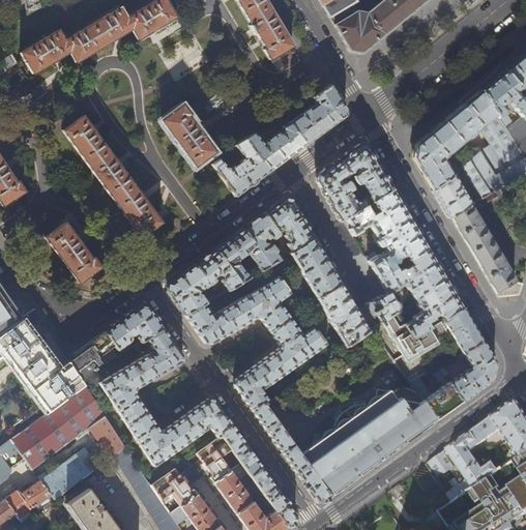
[(23,53),(35,74),(71,52),(79,63),(93,54),(120,38),(123,36),(135,30),(141,39),(178,17),(168,0),(158,0),(129,18),(123,7),(67,40),(61,31),(23,53)]
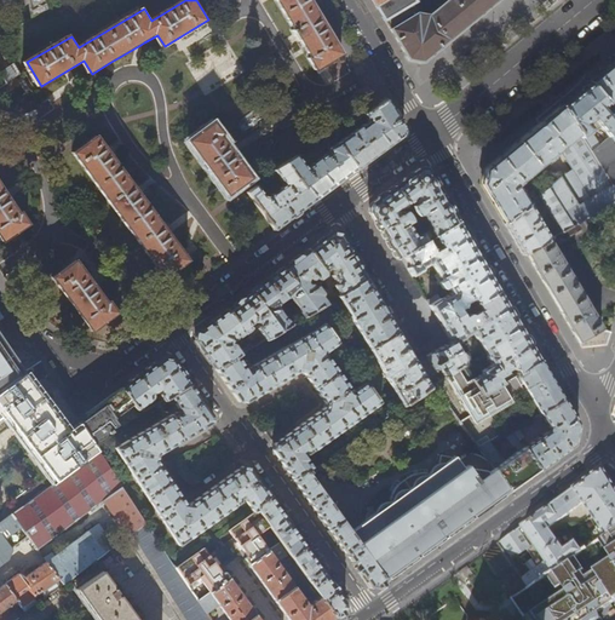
[(34,0),(38,18),(53,10),(52,0),(34,0)]
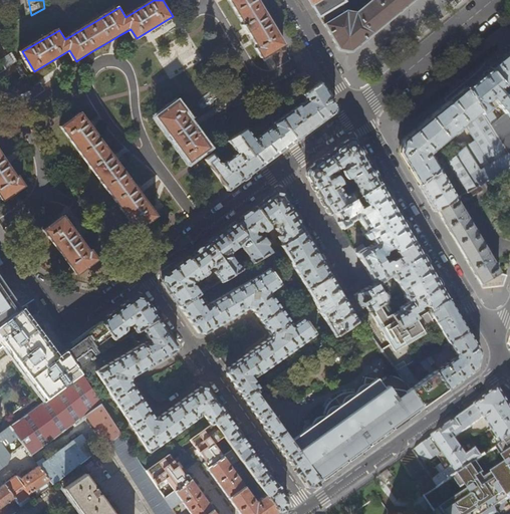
[(266,57),(268,60),(274,56),(273,53),(286,44),(274,24),(259,0),(232,0),(260,46),(258,48),(264,58),(266,57)]
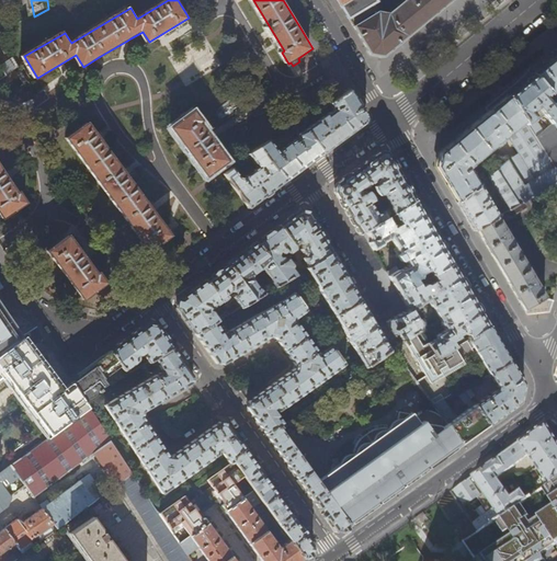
[(340,0),(348,13),(374,55),(387,57),(456,0),(340,0)]
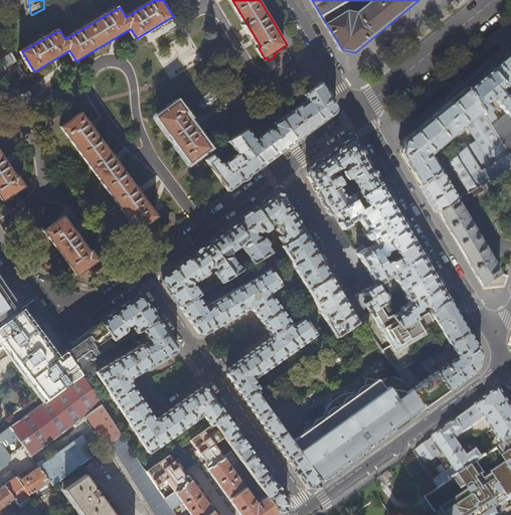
[(0,31),(0,30),(0,46),(1,49),(8,46),(0,31)]
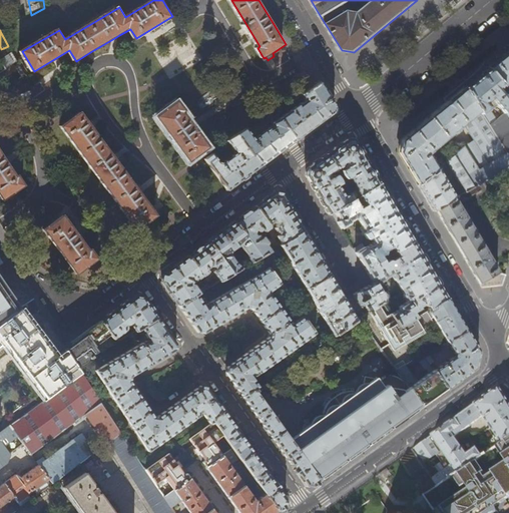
[(508,87),(508,55),(491,68),(508,87)]
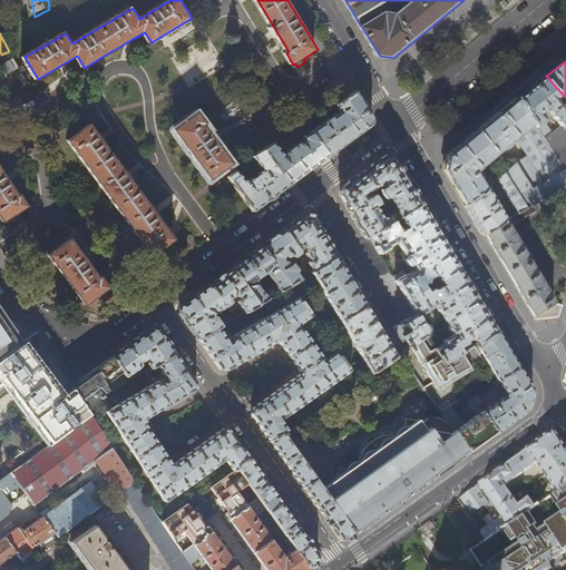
[(520,97),(539,127),(547,121),(549,124),(557,118),(565,127),(565,97),(546,76),(529,90),(520,97)]
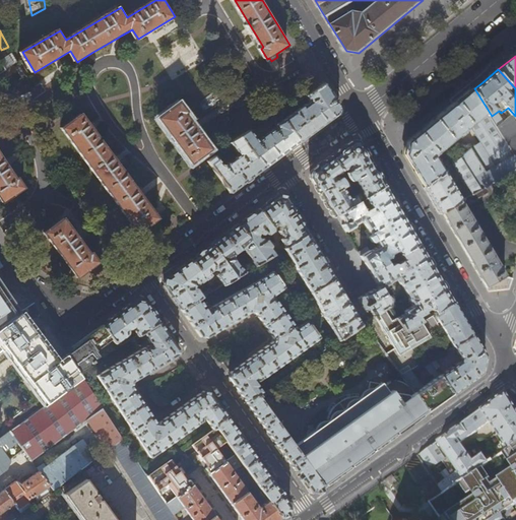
[(282,113),(303,142),(322,128),(340,115),(342,112),(342,110),(341,107),(335,96),(328,84),(317,90),(309,95),(313,102),(289,119),(287,115),(291,111),(292,110),(291,108),(282,113)]
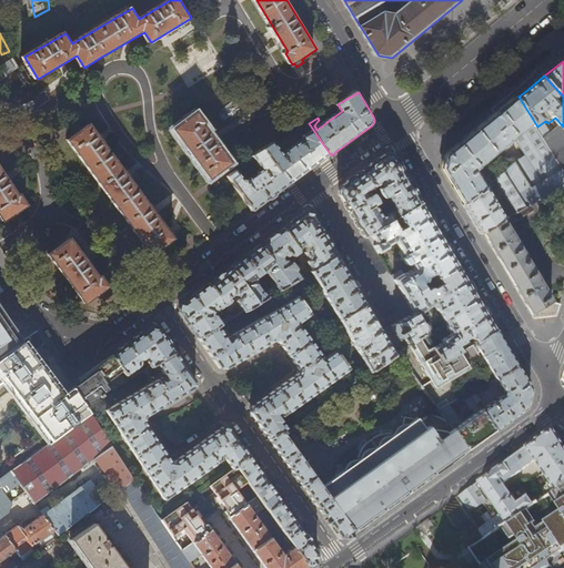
[(445,169),(466,204),(490,186),(480,170),(517,139),(529,155),(516,163),(505,173),(527,208),(535,204),(563,186),(563,168),(546,140),(537,127),(519,97),(501,112),(482,128),(463,143),(449,155),(445,169)]
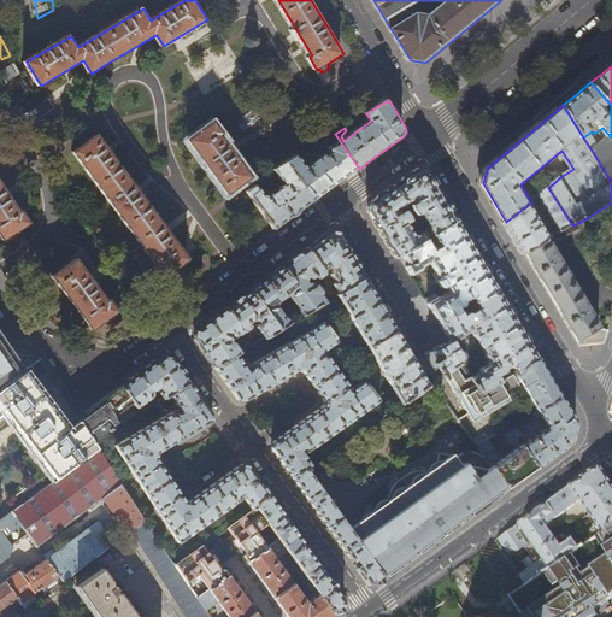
[(189,141),(230,195),(243,184),(252,178),(221,136),(223,134),(215,123),(207,128),(205,124),(187,136),(190,140),(189,141)]
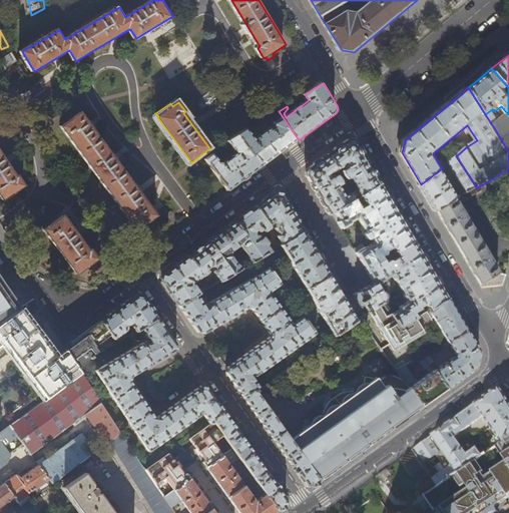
[(258,155),(265,165),(281,153),(299,140),(279,111),(271,116),(277,125),(275,127),(274,126),(258,138),(250,128),(239,135),(256,156),(258,155)]
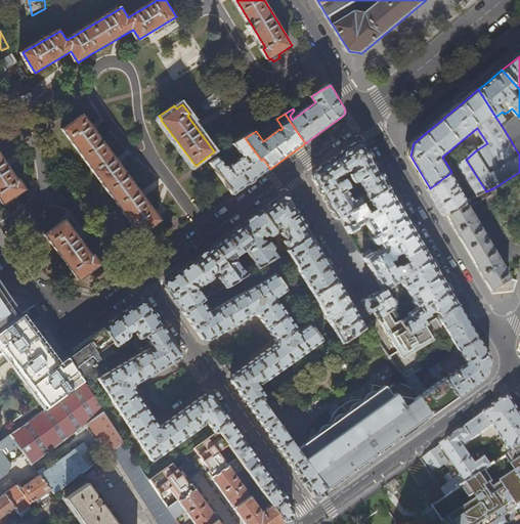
[(135,226),(142,235),(163,220),(94,129),(93,127),(83,115),(65,129),(137,224),(135,226)]
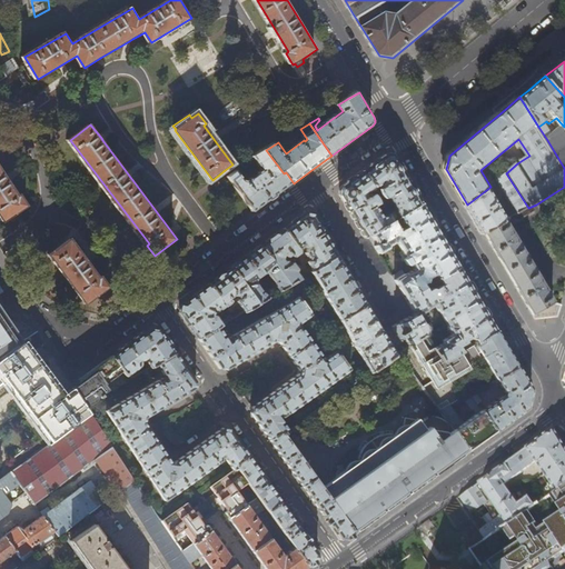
[(547,140),(564,168),(564,133),(561,129),(547,140)]
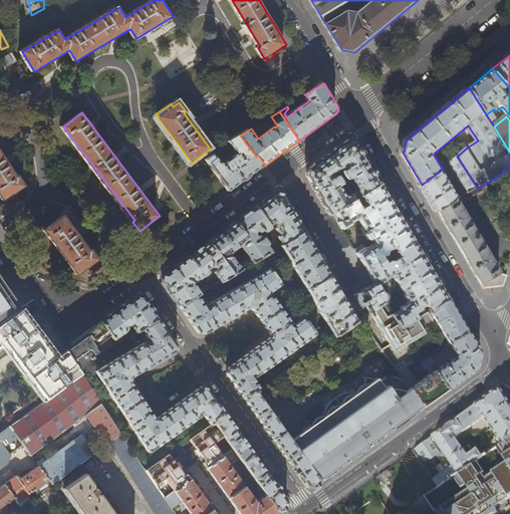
[(206,158),(231,191),(248,178),(265,166),(258,156),(256,157),(240,136),(231,142),(239,153),(235,156),(236,157),(230,162),(230,161),(226,163),(223,163),(216,155),(212,158),(210,155),(206,158)]
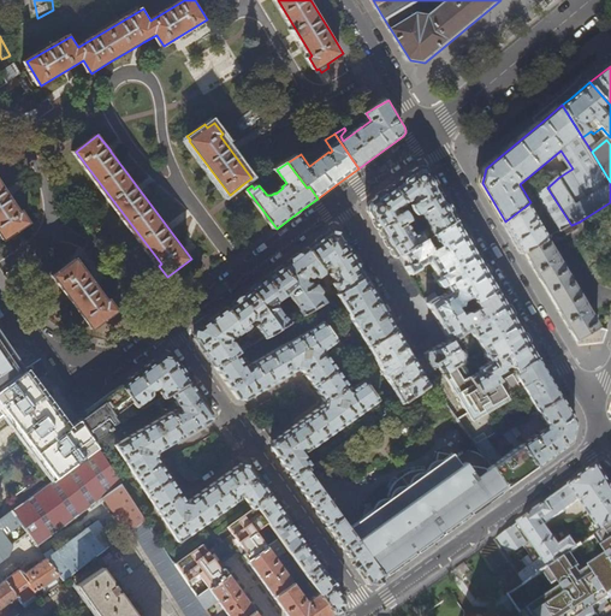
[(425,231),(429,238),(435,235),(460,220),(444,195),(428,170),(420,167),(396,185),(409,203),(416,199),(417,202),(416,202),(416,203),(414,205),(416,211),(420,214),(421,213),(422,214),(423,213),(426,214),(432,225),(429,227),(425,231)]
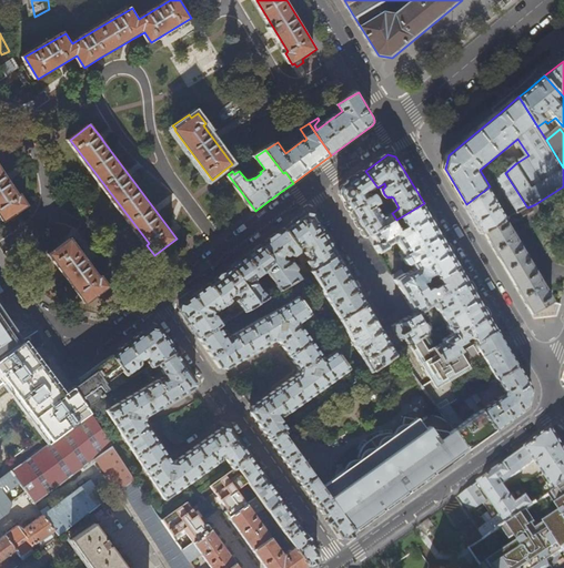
[(239,166),(242,171),(251,165),(248,161),(239,166)]
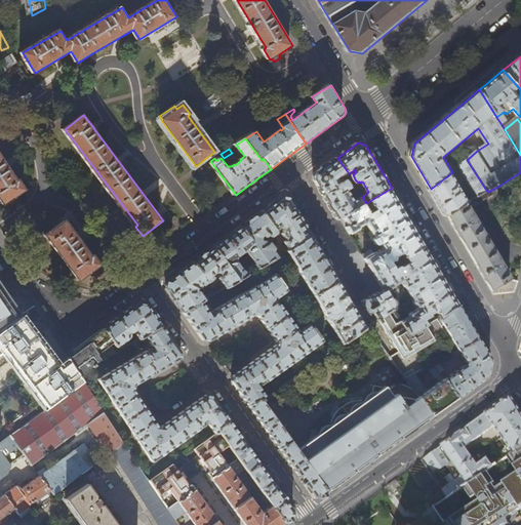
[(0,193),(8,205),(30,190),(23,180),(21,182),(13,170),(14,168),(10,163),(8,164),(0,151),(0,193)]
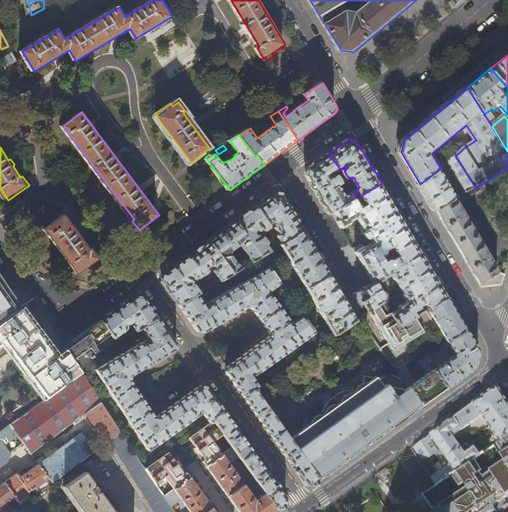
[(308,175),(331,214),(336,211),(356,199),(357,198),(353,192),(349,195),(346,195),(341,187),(341,184),(342,184),(342,183),(343,182),(341,177),(339,174),(338,175),(336,175),(334,173),(340,169),(329,154),(317,163),(310,168),(308,175)]
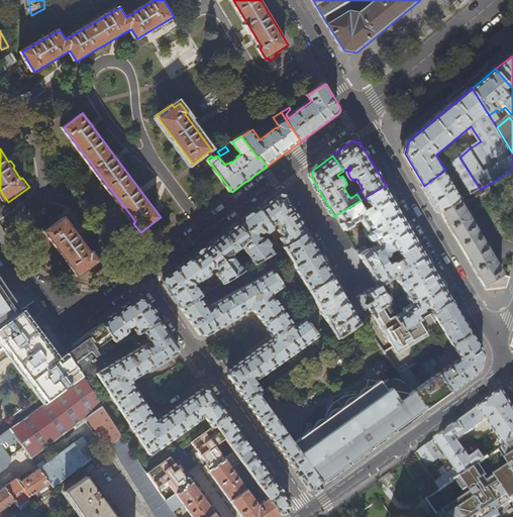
[(432,199),(440,213),(443,211),(480,189),(459,158),(445,170),(424,186),(432,199)]
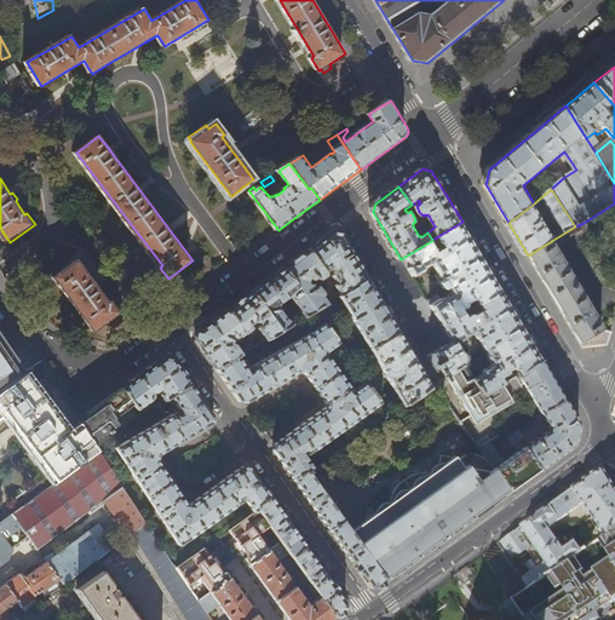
[(430,302),(444,326),(466,313),(464,309),(467,306),(469,303),(478,298),(478,299),(481,304),(504,291),(489,268),(463,222),(438,236),(446,247),(438,251),(431,241),(407,256),(413,267),(411,269),(415,277),(426,271),(427,268),(436,263),(444,279),(447,279),(442,281),(447,288),(450,287),(454,294),(444,299),(442,296),(430,302)]
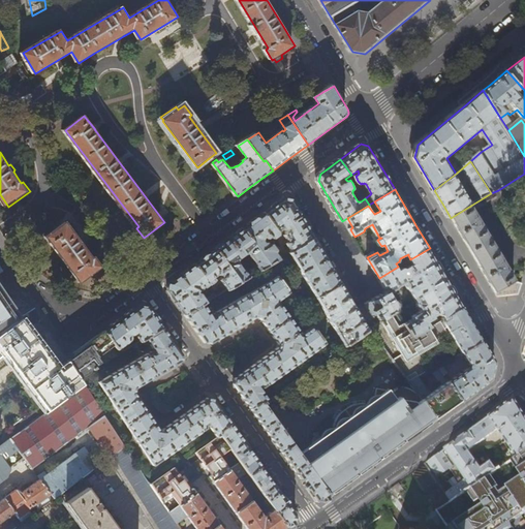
[(486,272),(500,297),(521,294),(524,284),(517,282),(510,269),(512,268),(508,260),(505,261),(484,224),(486,222),(482,215),(480,217),(474,208),(477,206),(480,209),(501,195),(498,190),(491,193),(454,216),(462,231),(486,272)]
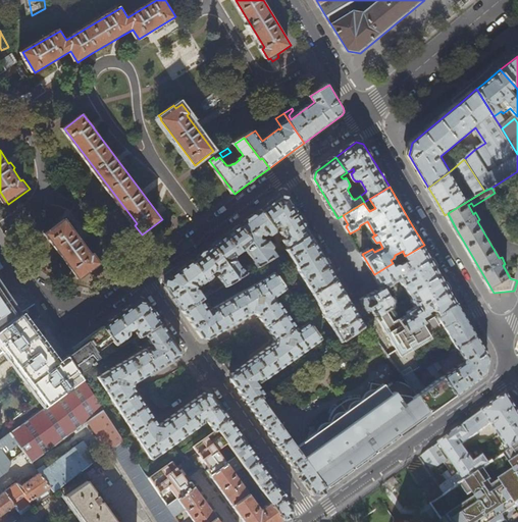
[(286,240),(291,248),(312,236),(295,206),(290,198),(282,196),(275,201),(263,211),(275,227),(278,224),(278,225),(280,224),(279,222),(281,221),(283,225),(285,230),(282,231),(288,239),(286,240)]
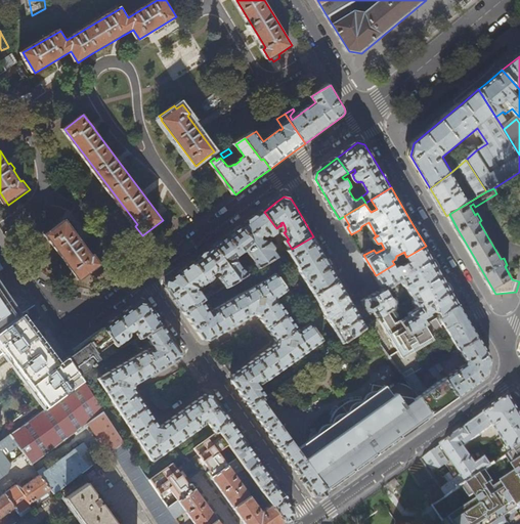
[(243,227),(269,262),(279,256),(275,249),(276,248),(276,247),(276,246),(273,242),(272,242),(270,242),(269,243),(267,239),(265,239),(264,241),(262,237),(263,235),(265,234),(266,235),(268,235),(271,234),(272,235),(273,235),(274,235),(277,232),(278,230),(277,229),(277,228),(276,228),(264,212),(255,218),(243,227)]
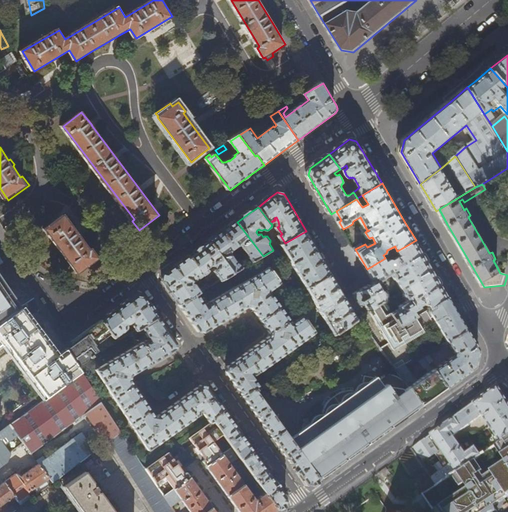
[(48,228),(80,272),(100,258),(94,249),(93,250),(84,239),(86,237),(82,231),(80,232),(66,214),(66,215),(63,212),(50,222),(52,225),(48,228)]
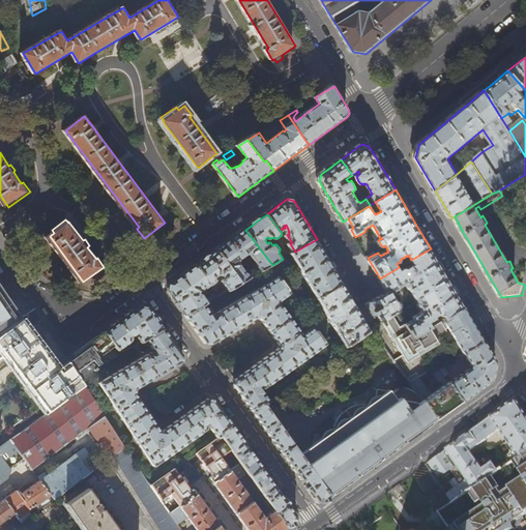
[(272,265),(245,230),(233,239),(218,249),(242,283),(272,265)]
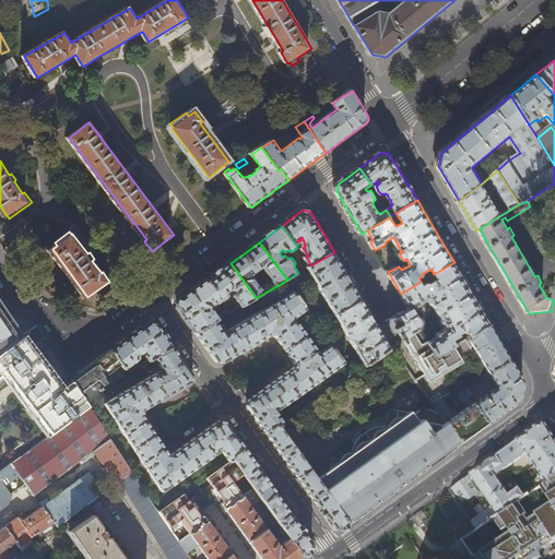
[(309,266),(337,314),(363,299),(347,274),(334,252),(311,265),(309,266)]
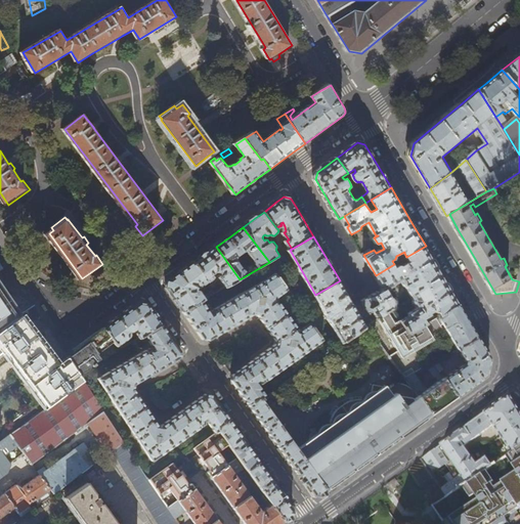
[(402,321),(410,334),(428,323),(426,318),(432,315),(431,313),(438,309),(441,315),(460,305),(440,271),(426,246),(406,257),(409,260),(410,261),(403,265),(399,265),(396,267),(394,264),(376,275),(384,289),(386,293),(389,291),(395,288),(396,289),(399,287),(397,285),(403,281),(407,288),(408,287),(417,301),(416,302),(420,309),(410,314),(412,315),(402,321)]
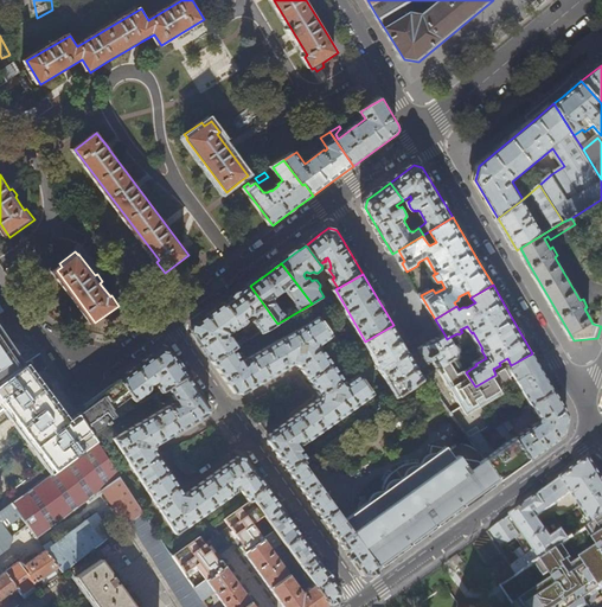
[(256,323),(263,333),(277,324),(250,286),(239,294),(226,304),(243,327),(250,323),(250,319),(249,318),(251,315),(251,310),(255,310),(255,314),(257,318),(256,319),(256,323)]
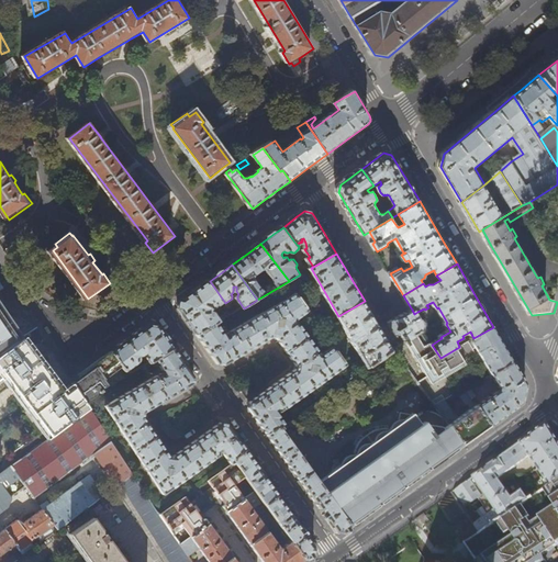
[(181,308),(200,335),(221,322),(234,314),(232,311),(221,318),(219,316),(216,313),(214,313),(212,312),(212,310),(215,308),(218,308),(225,303),(210,281),(196,292),(182,302),(181,308)]
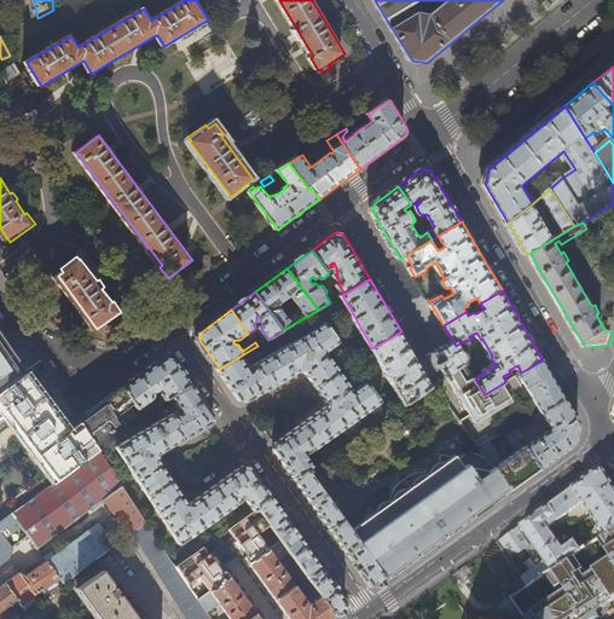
[(243,354),(220,369),(243,401),(250,403),(260,397),(302,371),(308,372),(312,377),(325,397),(329,403),(329,408),(278,443),(277,450),(285,462),(313,501),(352,556),(374,586),(380,586),(389,580),(354,531),(313,473),(318,470),(307,455),(310,453),(312,455),(383,403),(369,383),(358,391),(355,391),(330,354),(330,352),(342,343),(328,323),(253,368),(253,370),(252,371),(243,354)]
